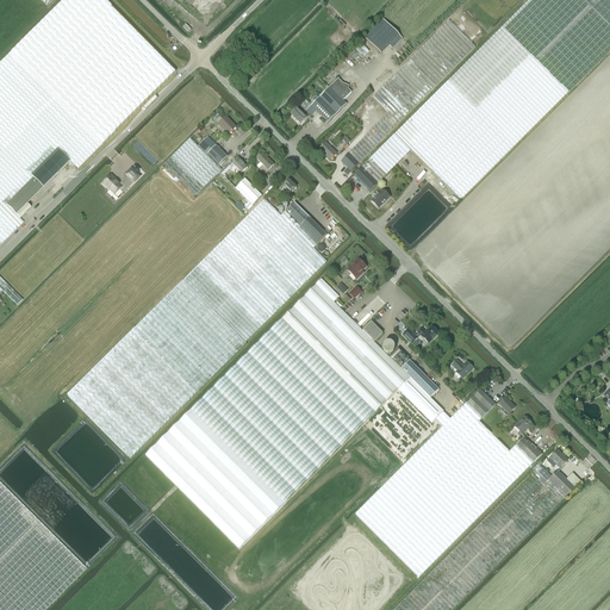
[(0,246),(23,223),(19,219),(6,205),(33,178),(31,175),(57,149),(69,161),(78,169),(101,145),(105,143),(175,73),(104,0),(63,0),(13,50),(11,53),(0,62),(0,246)]
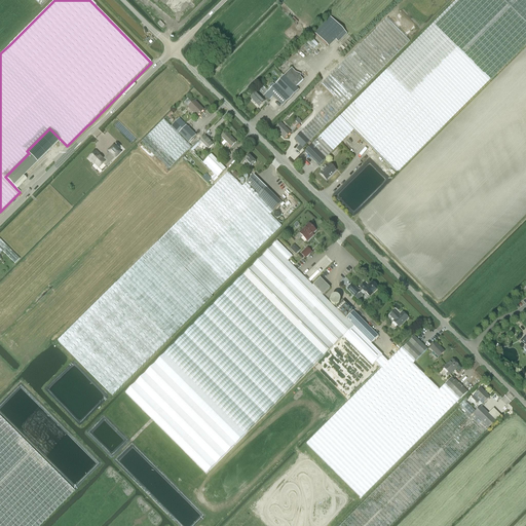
[(397,174),(525,44),(525,0),(457,0),(312,145),(326,158),(354,130),(397,174)]
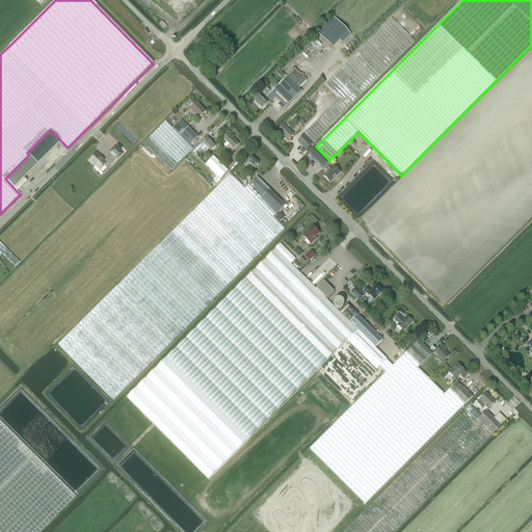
[(342,43),(350,34),(335,18),(318,33),(330,46),(333,48),(340,41),(342,43)]
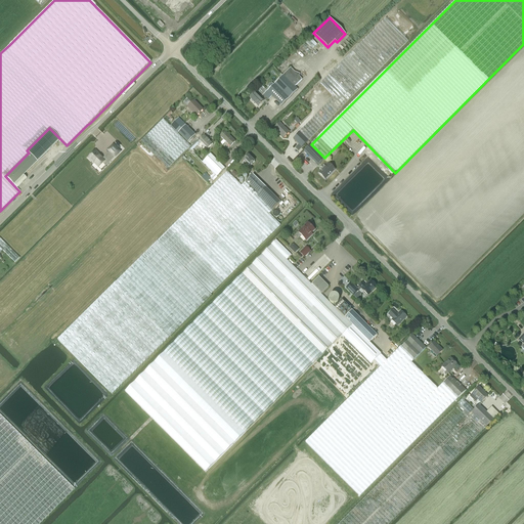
[(300,132),(308,141),(408,41),(386,18),(320,84),(335,97),(303,129),(300,132)]
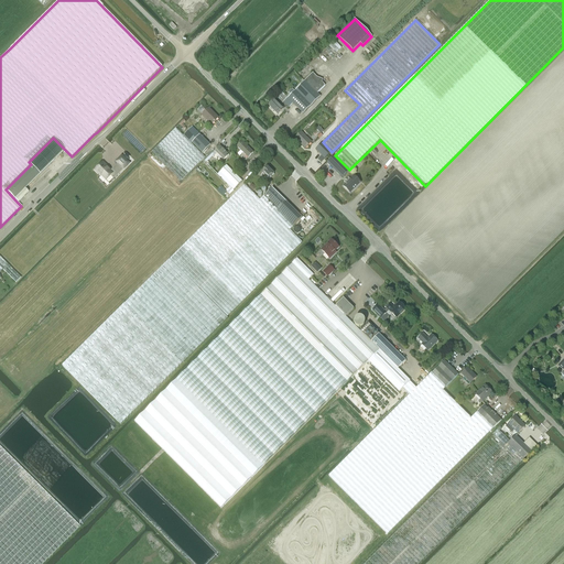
[(322,83),(323,79),(316,77),(313,74),(310,76),(305,82),(288,98),(303,114),(321,97),(317,94),(322,89),(322,88),(325,86),(322,83)]
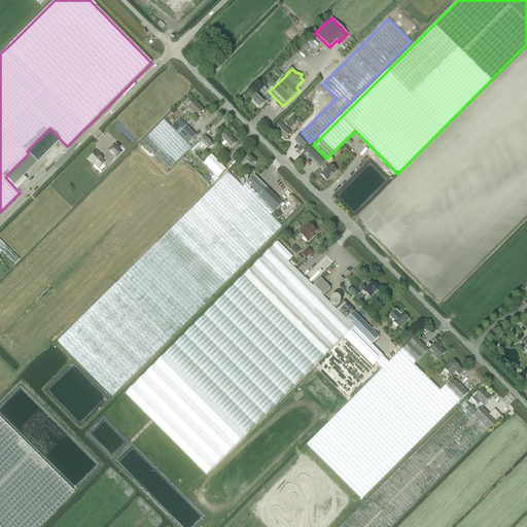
[(259,107),(266,102),(256,93),(251,99),(259,107)]
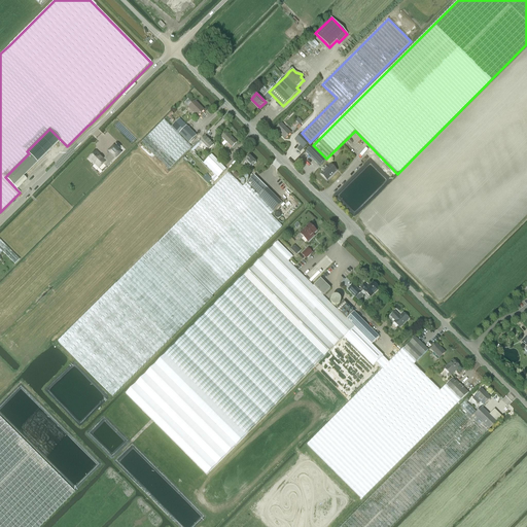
[(198,116),(204,110),(195,101),(188,108),(198,116)]
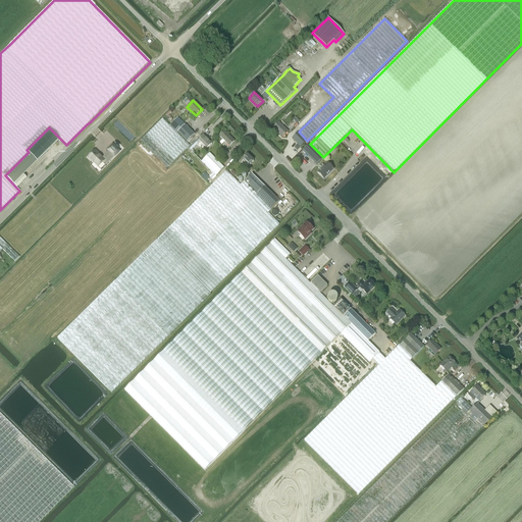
[(173,121),(169,125),(177,133),(188,142),(195,135),(185,124),(177,117),(173,121)]
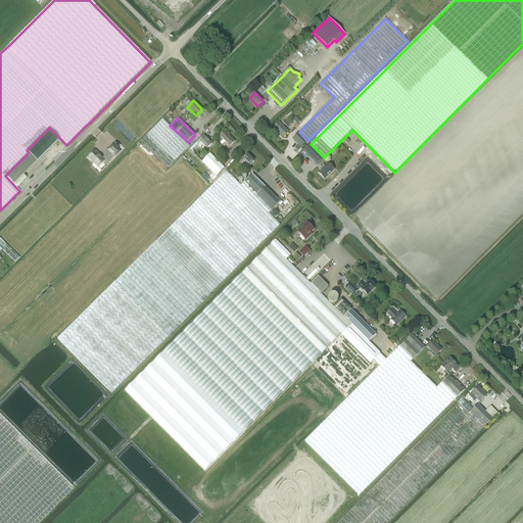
[(163,119),(141,141),(168,168),(188,148),(190,146),(178,133),(170,126),(163,119)]
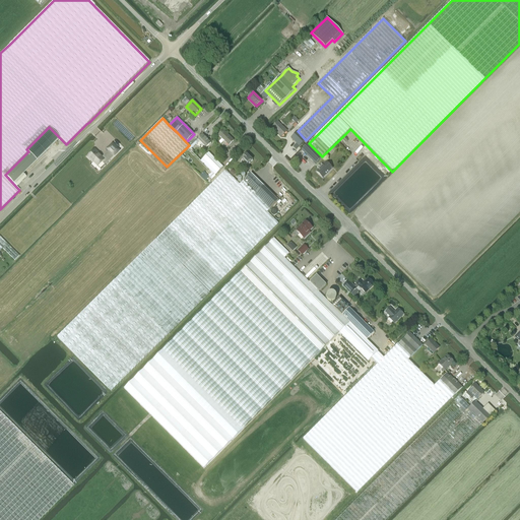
[(281,137),(286,131),(277,122),(272,128),(281,137)]
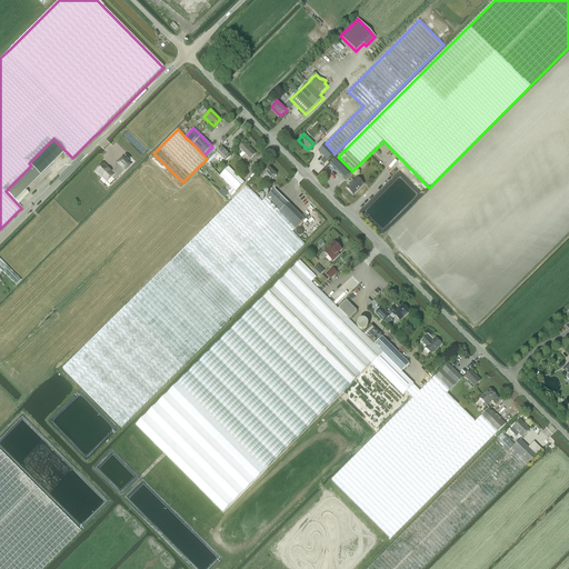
[(53,139),(29,163),(31,166),(40,175),(65,150),(53,139)]
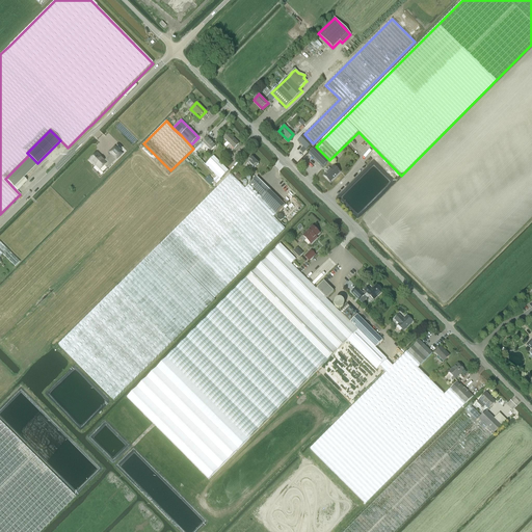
[(230,144),(234,149),(239,144),(229,133),(223,138),(228,142),(224,145),(227,148),(230,144)]
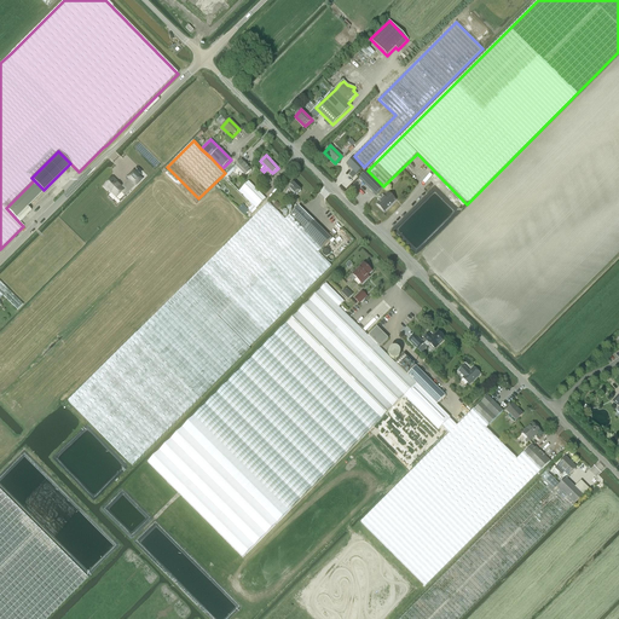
[(346,165),(353,172),(357,174),(364,167),(354,156),(346,165)]
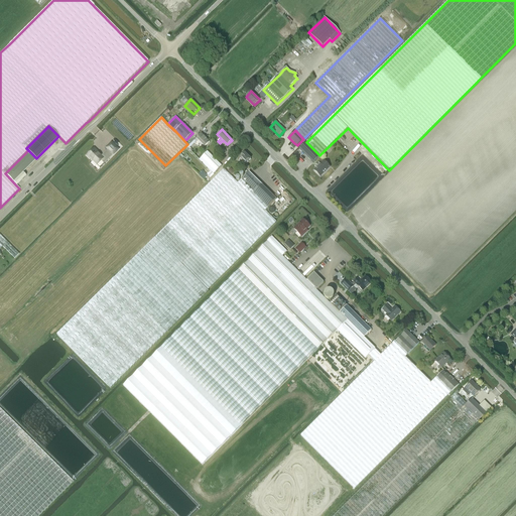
[(186,147),(188,149),(196,142),(198,140),(205,147),(210,142),(202,134),(197,138),(196,137),(187,146),(186,147)]
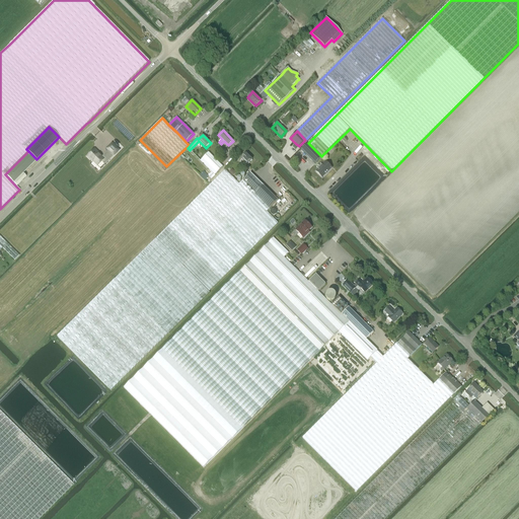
[(94,149),(87,156),(93,162),(93,161),(97,166),(101,161),(104,164),(119,150),(112,143),(106,149),(108,151),(102,157),(94,149)]
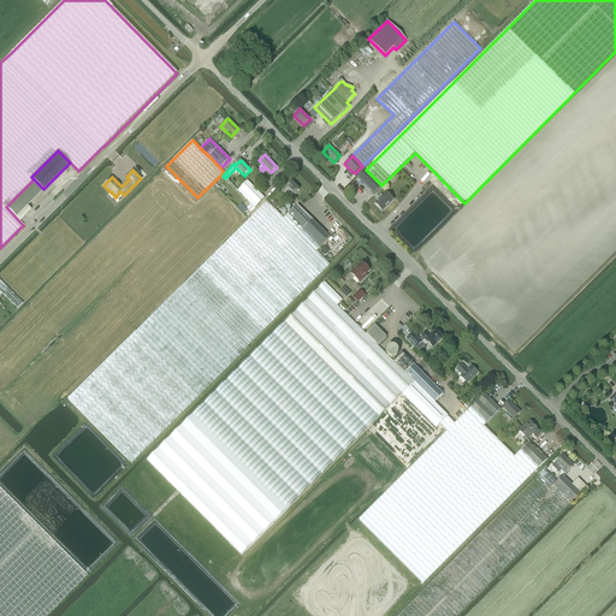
[(357,178),(373,195),(381,187),(381,185),(366,170),(357,178)]
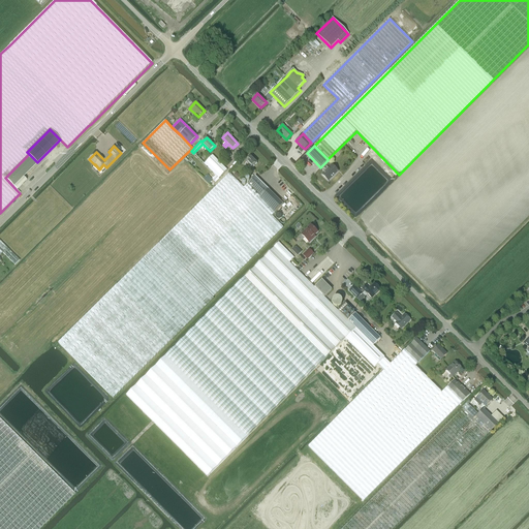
[(29,154),(5,178),(17,190),(26,181),(26,180),(23,178),(37,162),(29,154)]
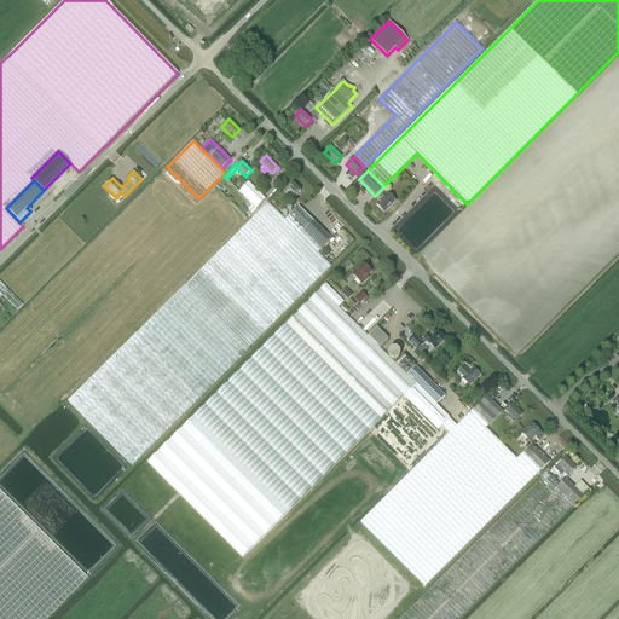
[(247,200),(256,209),(259,206),(259,207),(266,200),(253,186),(248,181),(238,191),(247,200)]
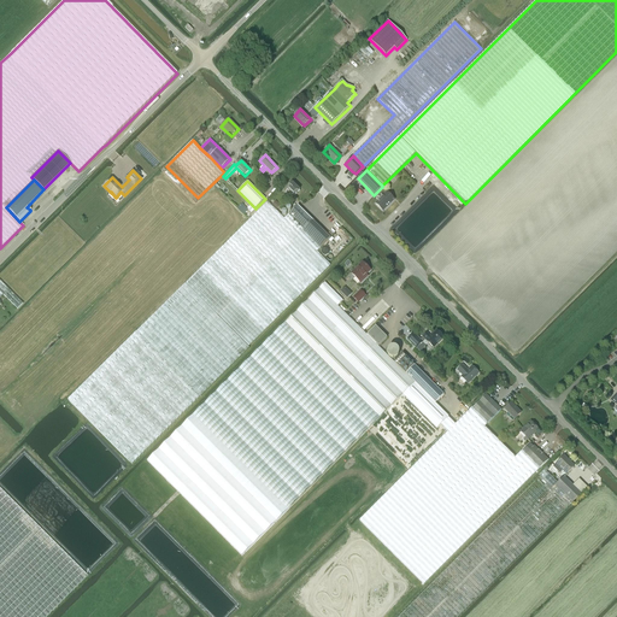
[(294,197),(300,191),(292,182),(286,189),(288,191),(286,193),(288,195),(291,193),(294,197)]
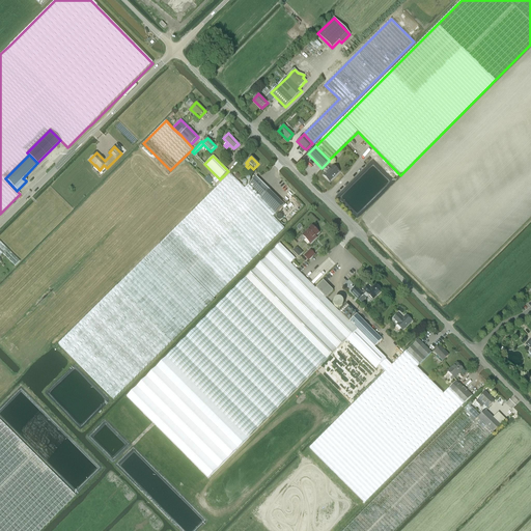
[(333,166),(324,176),(330,183),(339,172),(333,166)]
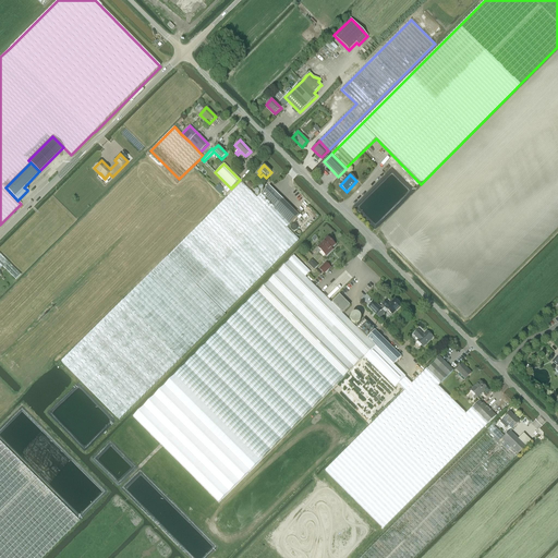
[(287,228),(289,225),(259,195),(257,198),(242,183),(124,300),(61,362),(119,421),(182,359),(299,240),(287,228)]
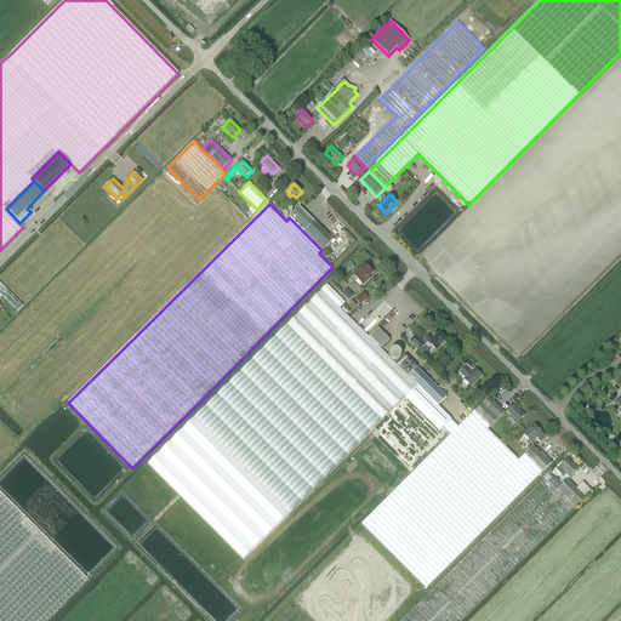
[(300,208),(289,217),(322,250),(332,239),(300,208)]
